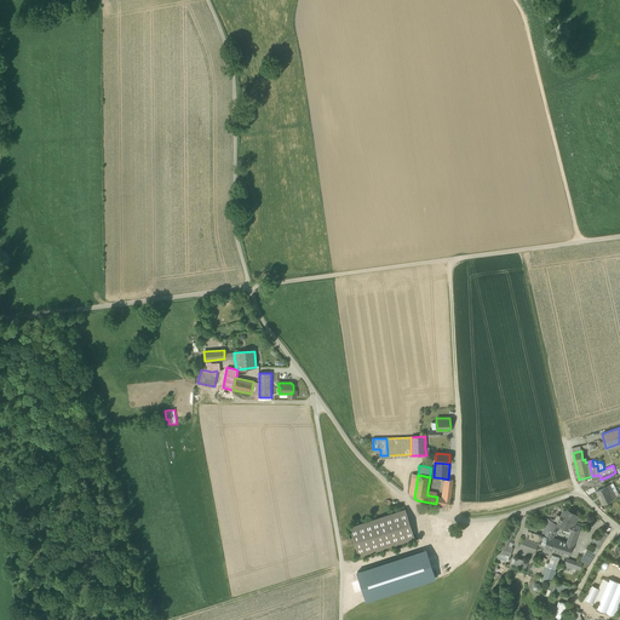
[(596,492),(602,504),(613,499),(607,487),(596,492)]
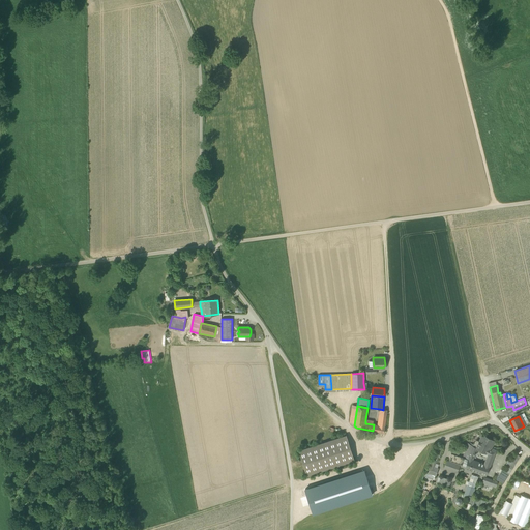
[(471,470),(486,476),(490,466),(484,464),(472,460),(475,452),(476,452),(477,449),(482,451),(488,454),(487,458),(492,460),(496,450),(491,447),(495,441),(482,435),(479,442),(476,447),(473,446),(472,446),(465,468),(471,470)]
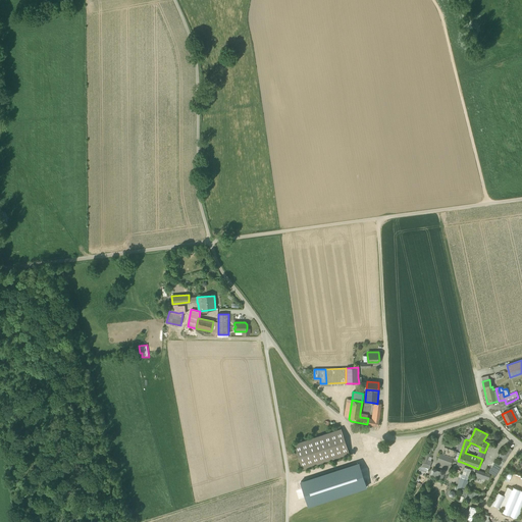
[(295,444),(302,468),(349,453),(341,429),(295,444)]
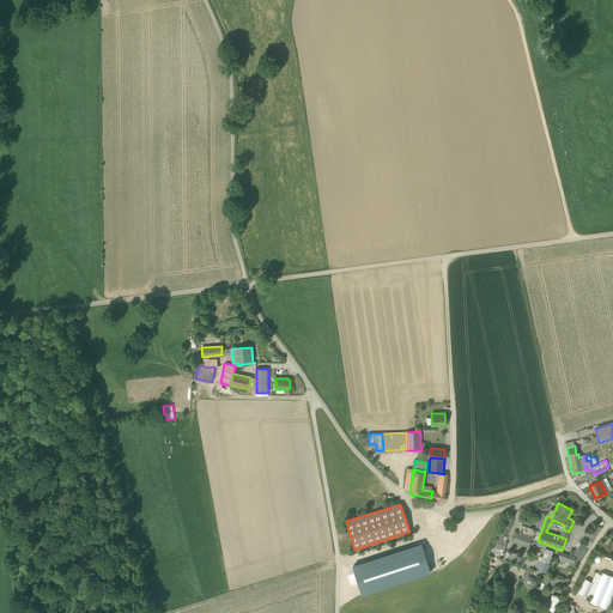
[(541,513),(535,529),(530,527),(522,525),(520,533),(533,538),(532,540),(538,541),(546,516),(541,513)]
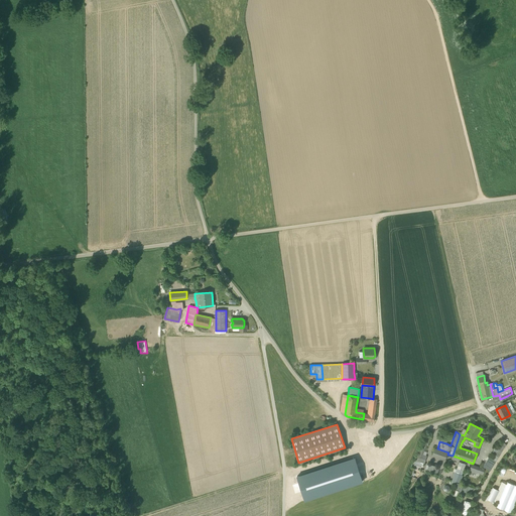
[(494,455),(498,458),(502,453),(501,453),(506,444),(503,441),(497,449),(496,448),(493,454),(494,455)]
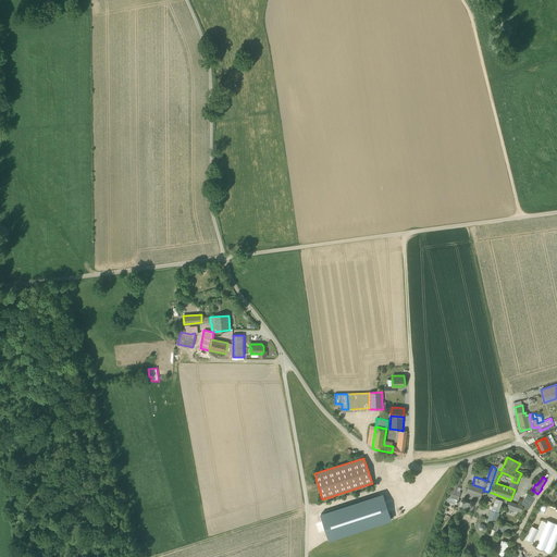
[(467,492),(481,496),(483,490),(469,485),(467,492)]
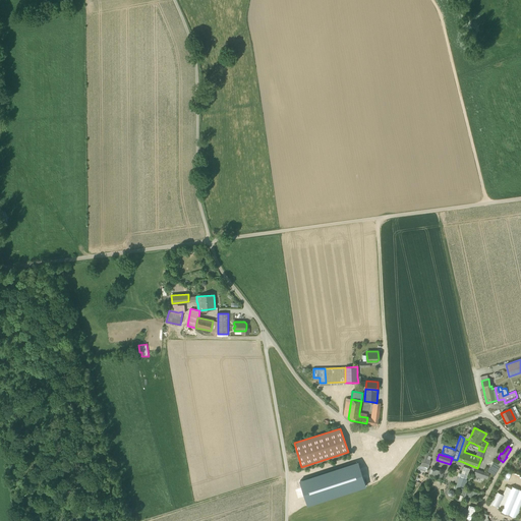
[(421,465),(428,467),(430,461),(426,460),(427,458),(424,457),(421,465)]
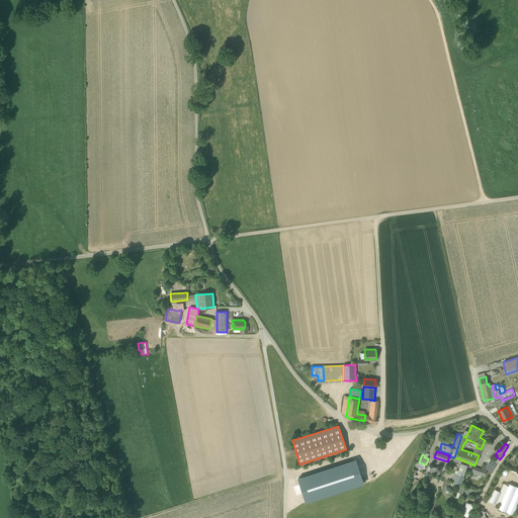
[(356,459),(298,478),(306,502),(364,484),(356,459)]
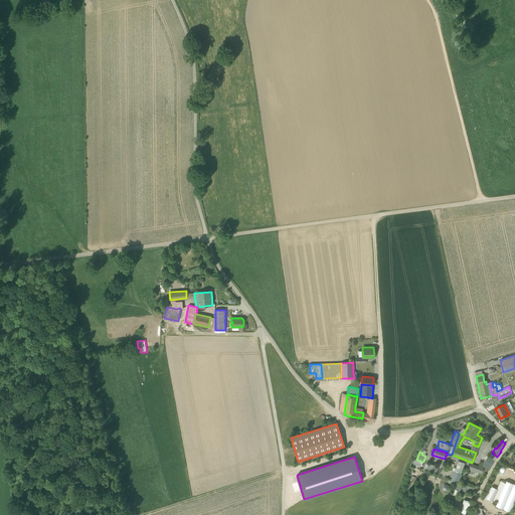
[(489,470),(495,461),(491,458),(488,457),(482,466),(489,470)]
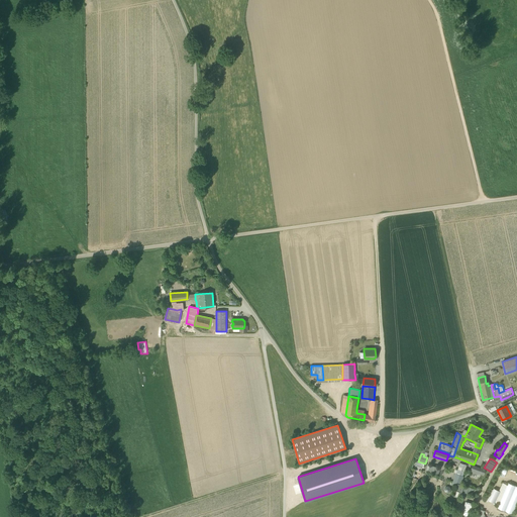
[(454,478),(461,480),(462,476),(467,464),(460,462),(457,471),(456,474),(454,478)]
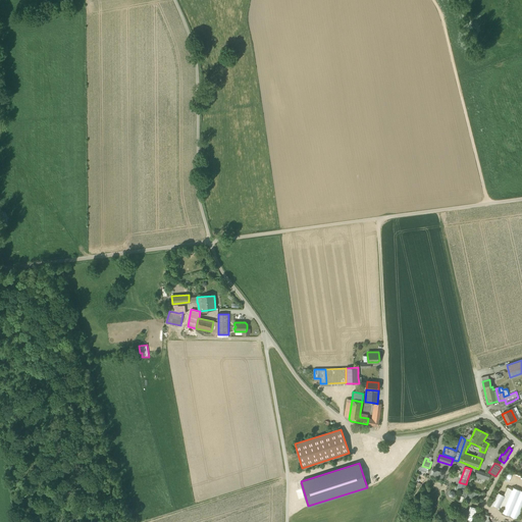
[(442,472),(436,470),(433,476),(440,479),(442,472)]
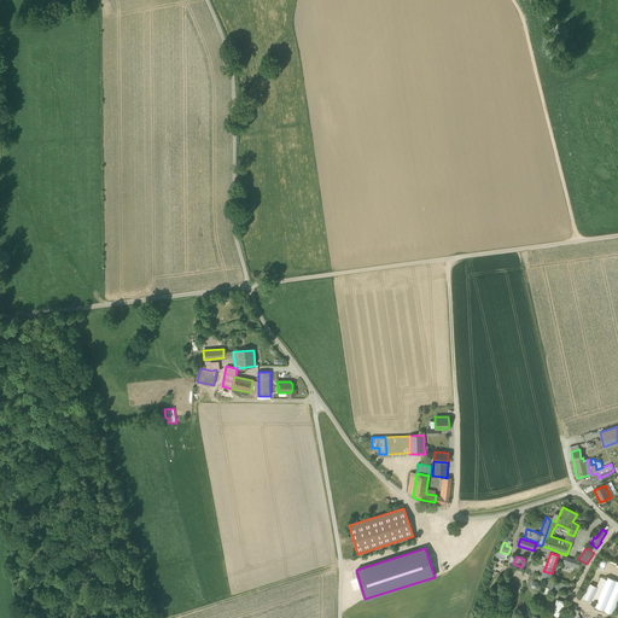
[(561,564),(570,567),(571,566),(573,560),(565,557),(561,564)]
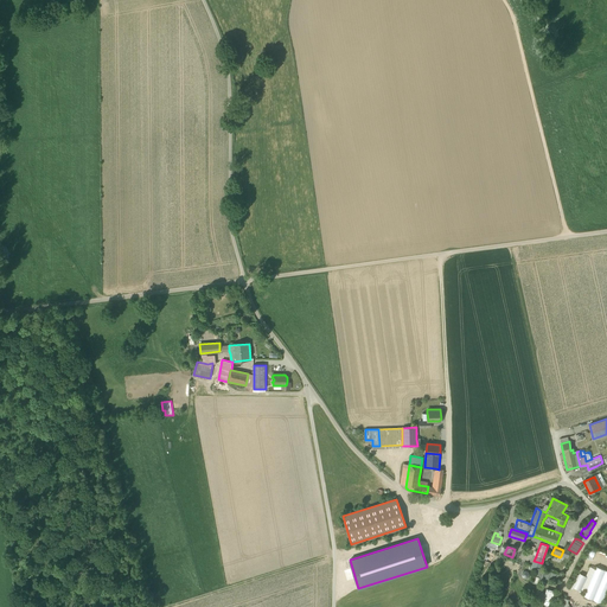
[(544,560),(543,558),(542,563),(534,561),(536,556),(535,556),(530,569),(536,572),(537,568),(541,569),(544,560)]
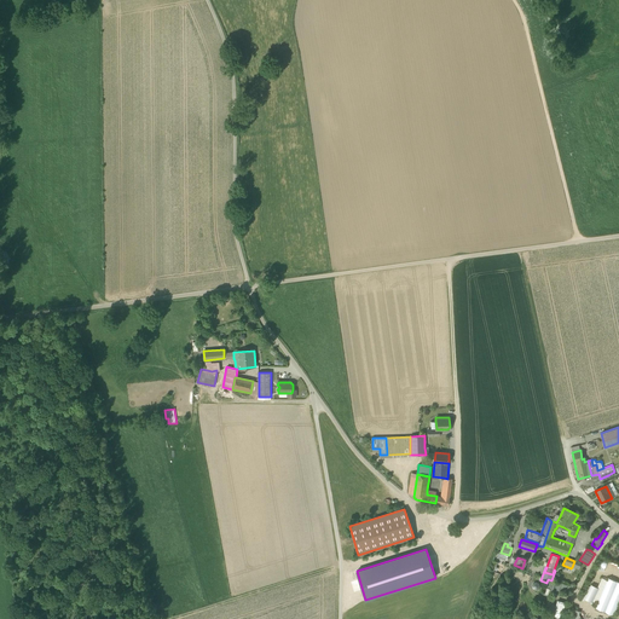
[(599,602),(607,580),(602,578),(597,588),(593,600),(599,602)]
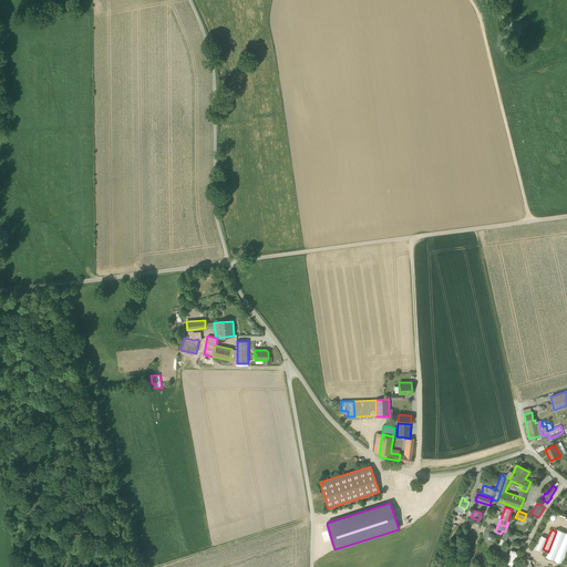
[(546,556),(563,564),(566,552),(566,533),(557,529),(556,532),(548,552),(546,556)]
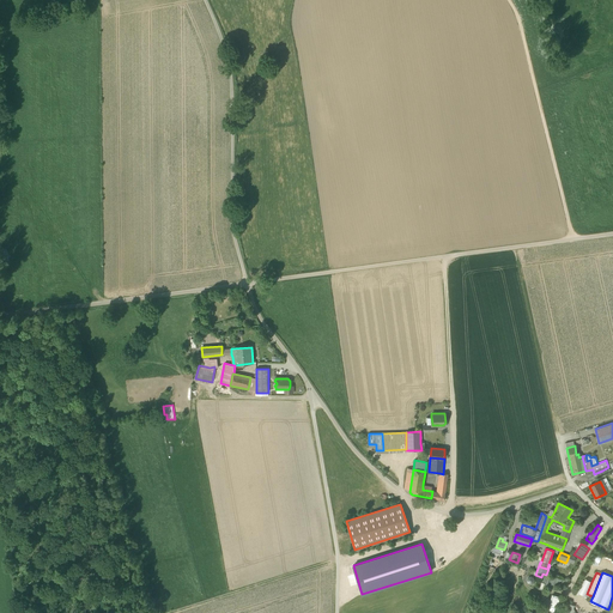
[(539,587),(544,589),(548,575),(546,575),(542,574),(541,577),(539,587)]
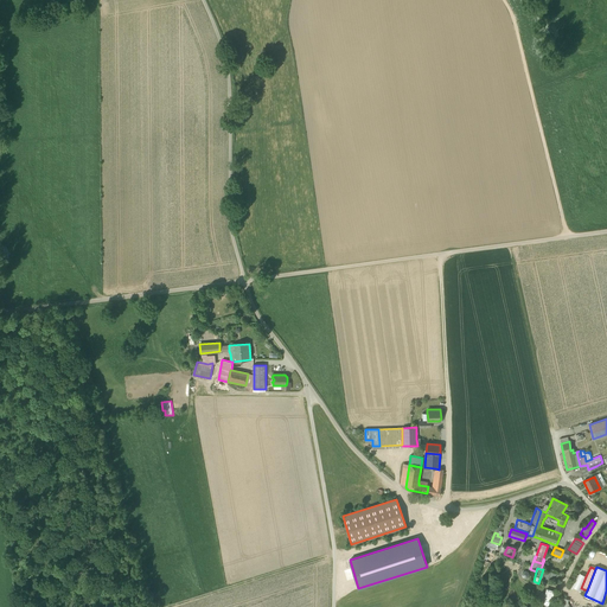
[(560,580),(563,576),(544,570),(541,580),(542,581),(550,583),(551,581),(560,580)]
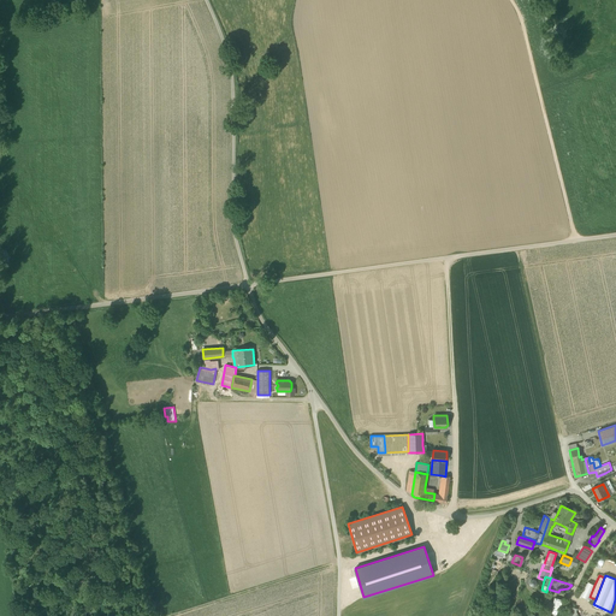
[(590,597),(594,585),(588,581),(587,584),(588,584),(581,596),(588,600),(590,597)]
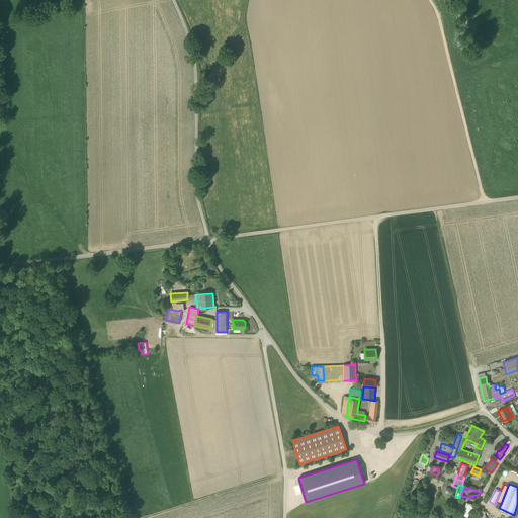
[(494,491),(492,490),(486,501),(489,503),(489,501),(495,491),(494,491)]
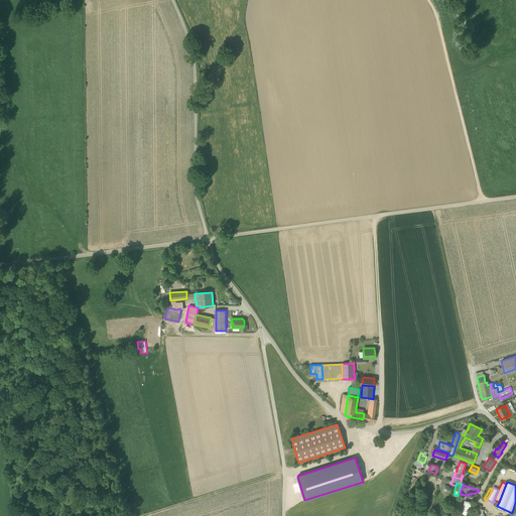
[(462,514),(467,515),(468,515),(472,502),(466,501),(464,505),(463,510),(462,514)]
